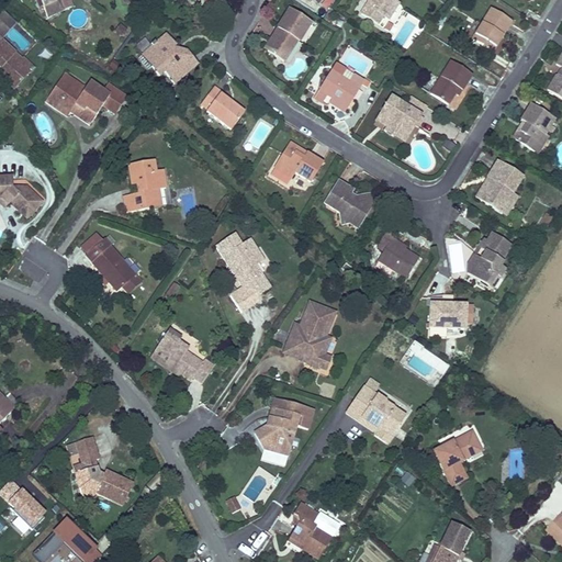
[(43,0),(51,15),(63,10),(58,1),(58,0),(43,0)]
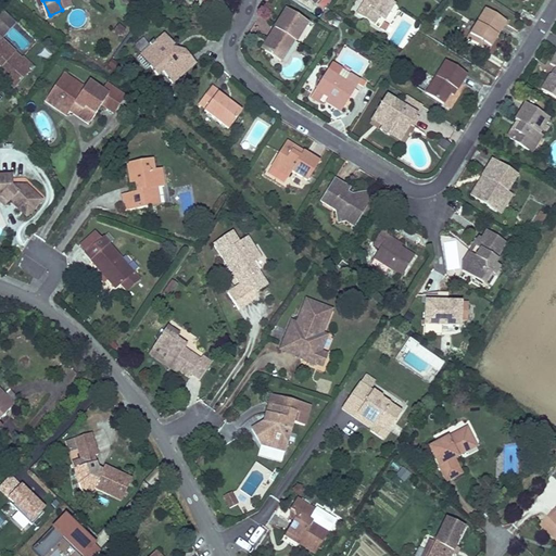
[(391,0),(366,0),(357,14),(373,24),(378,16),(383,9),(389,12),(394,5),(390,2),(391,0)]
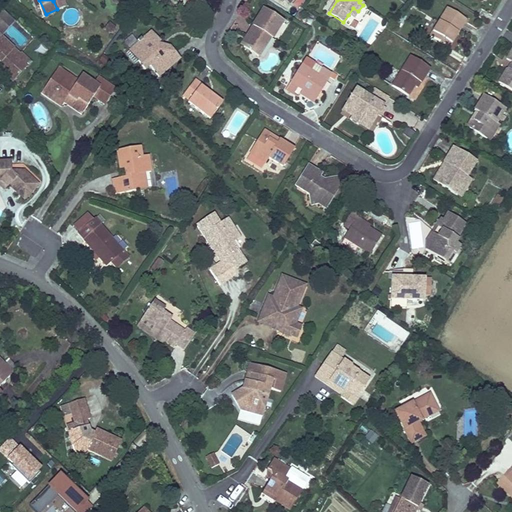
[(358,11),(353,8),(348,15),(354,19),(358,11)]
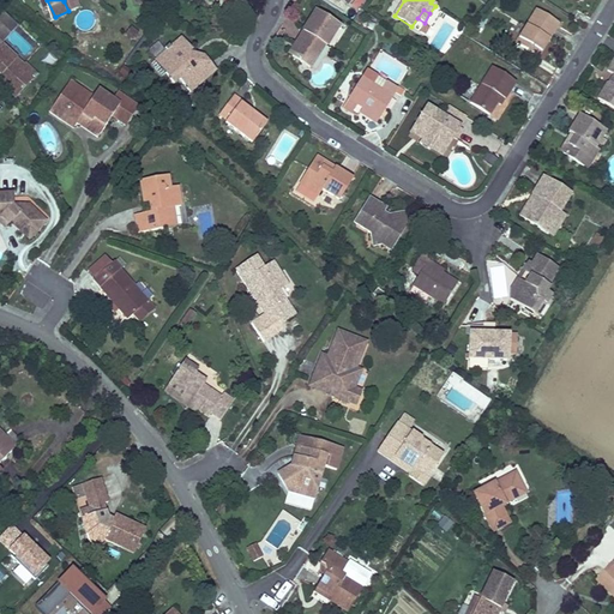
[(559,24),(536,10),(516,43),(539,56),(559,24)]
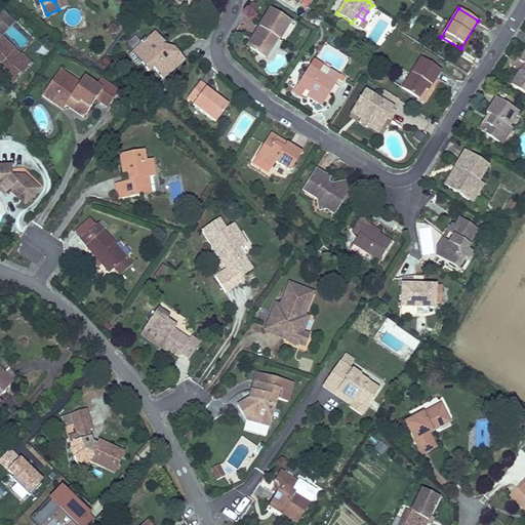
[(247,46),(269,59),(281,40),(278,37),(288,22),(269,9),(257,27),(259,28),(250,42),(247,46)]
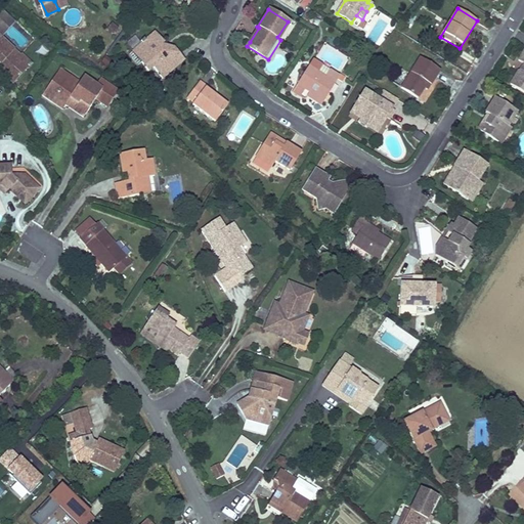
[(0,34),(11,22),(0,11),(0,34)]
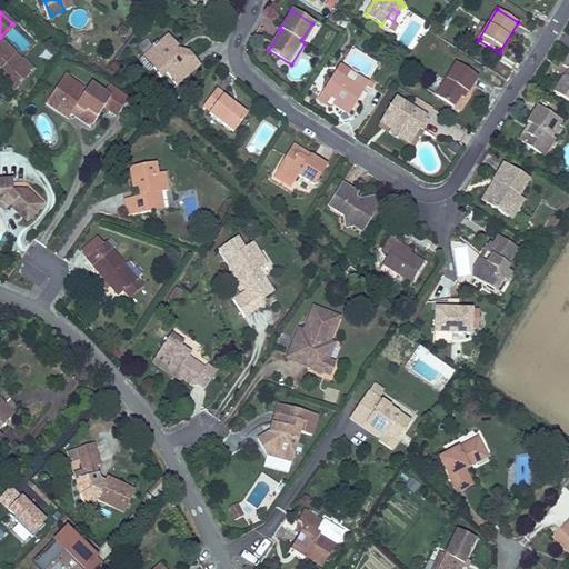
[(153,67),(157,65),(165,76),(167,73),(176,86),(199,70),(189,56),(183,60),(177,50),(180,48),(172,37),(143,57),(151,68),(153,67)]
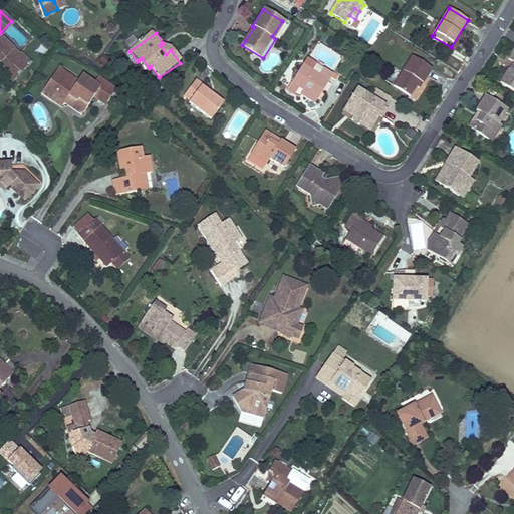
[(13,58),(18,53),(0,36),(0,74),(9,82),(22,67),(13,58)]
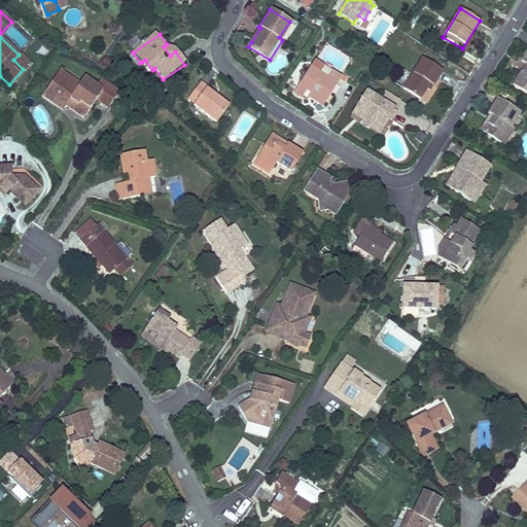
[(526,47),(521,59),(526,62),(513,83),(526,92),(526,47)]
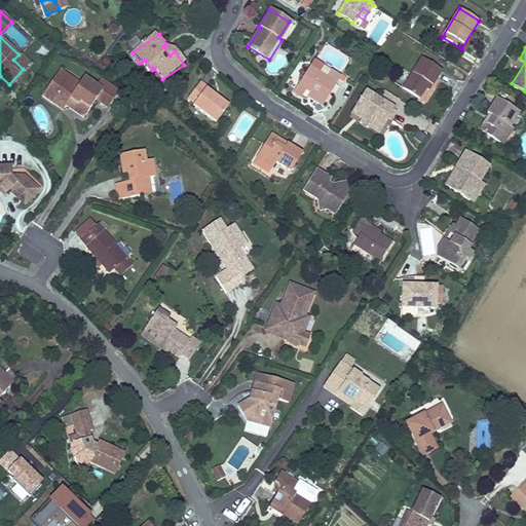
[(13,60),(23,69),(29,63),(19,54),(13,60)]
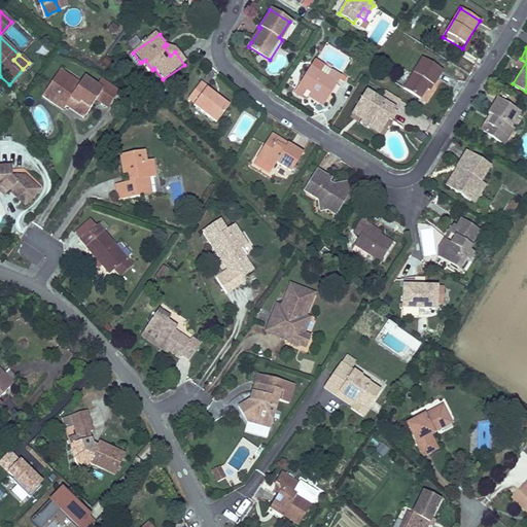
[(442,71),(422,58),(402,89),(420,99),(426,89),(429,84),(432,86),(442,71)]
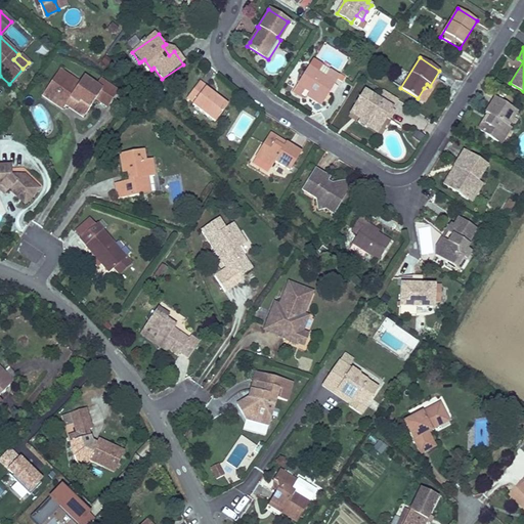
[(151,70),(144,59),(141,61),(147,72),(151,70)]
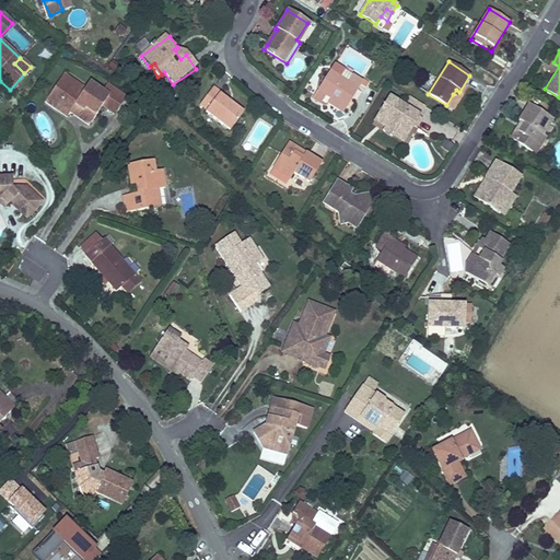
[(345,108),(357,90),(348,84),(340,79),(345,72),(334,66),(313,98),(322,104),(326,96),(329,98),(345,108)]
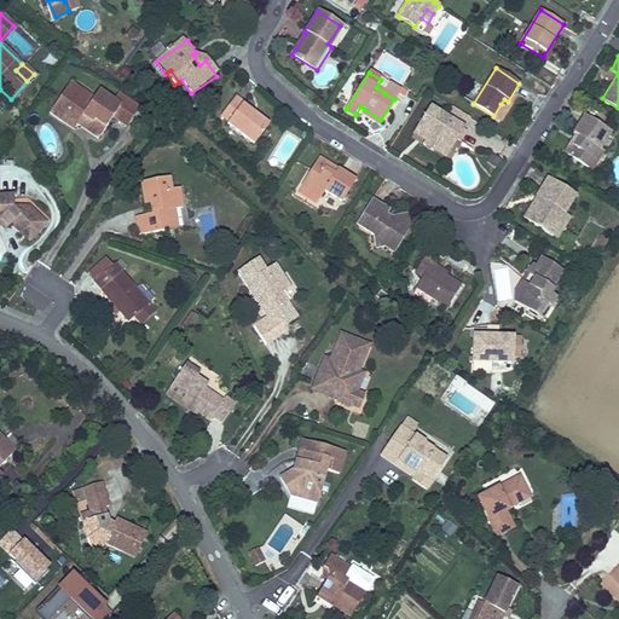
[(111,102),(97,93),(93,98),(90,103),(77,96),(80,91),(69,84),(51,115),(62,122),(64,117),(77,126),(85,116),(105,128),(113,116),(125,125),(137,105),(117,93),(111,102)]
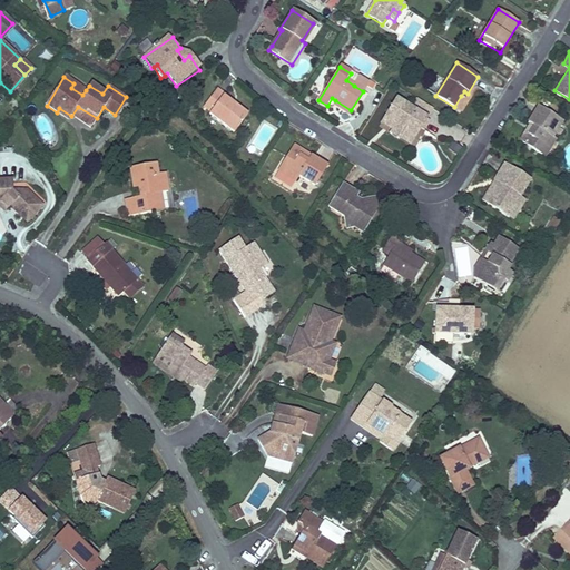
[(360,77),(354,86),(363,91),(369,82),(360,77)]
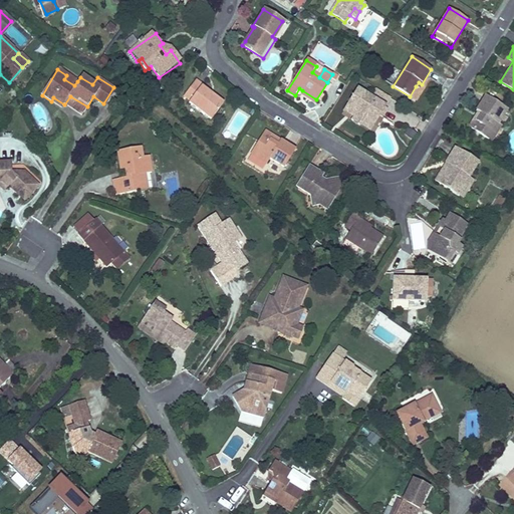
[(77,81),(66,75),(64,79),(74,85),(77,81)]
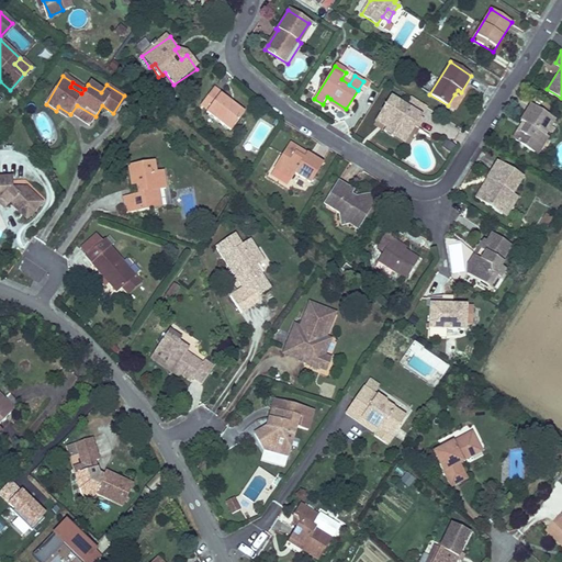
[(231,131),(244,113),(221,94),(222,93),(214,87),(201,103),(209,109),(206,111),(231,131)]
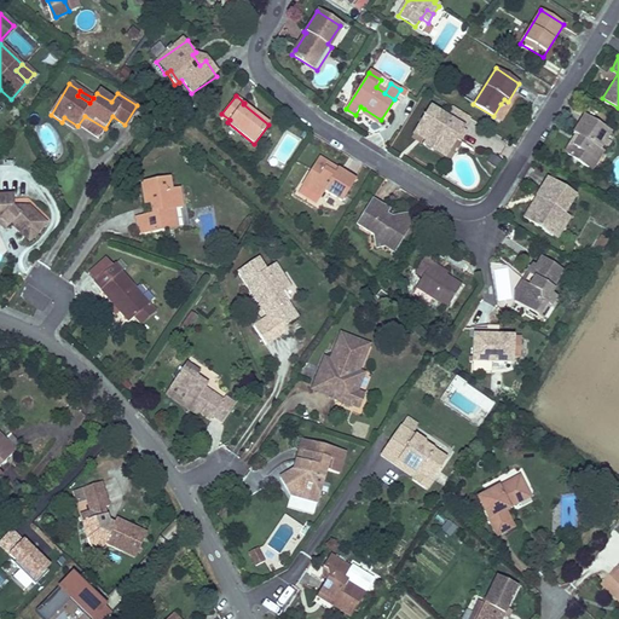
[(183,121),(191,106),(181,100),(173,115),(183,121)]
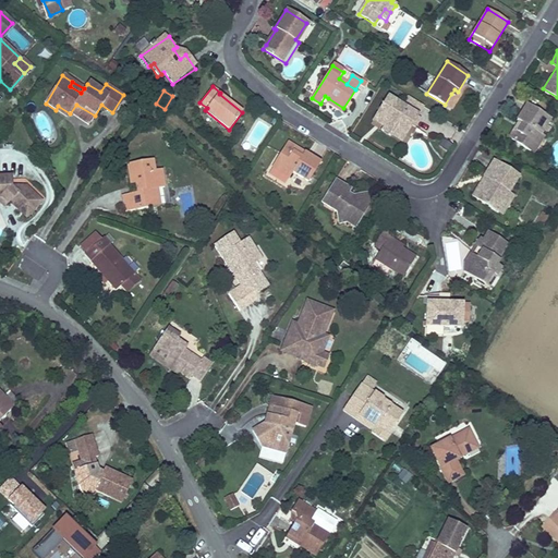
[(417,117),(425,105),(409,95),(401,107),(417,117)]
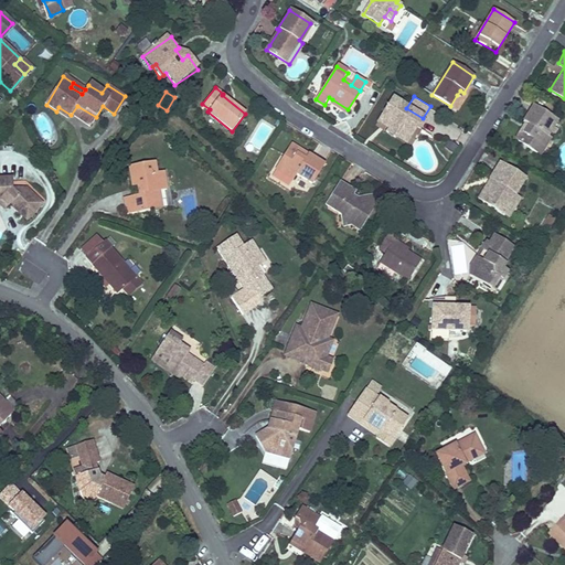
[(392,98),(380,118),(391,126),(386,131),(385,132),(395,139),(400,132),(405,137),(413,126),(416,128),(423,118),(406,108),(392,98)]
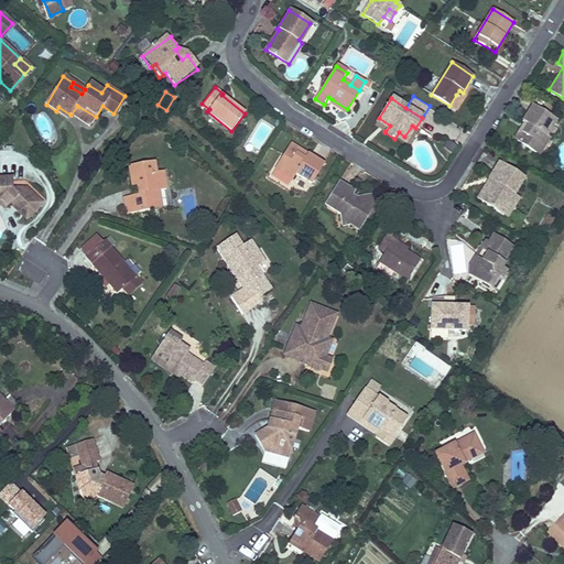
[(347,109),(332,99),(328,104),(345,114),(347,109)]
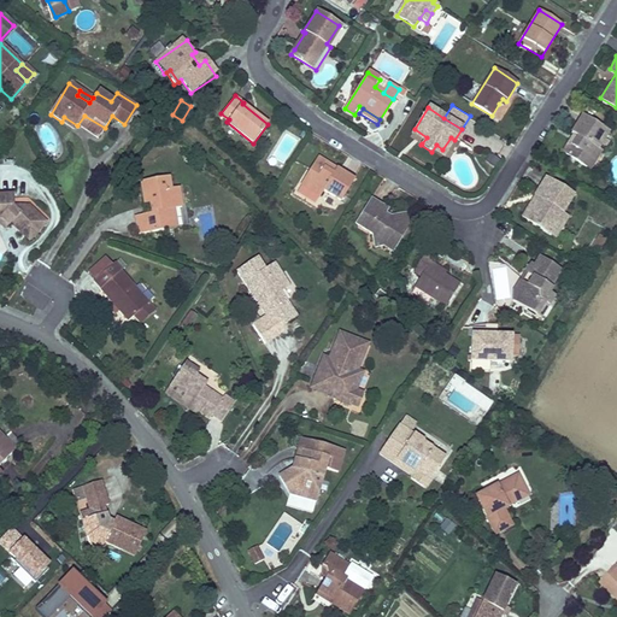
[(563,148),(589,165),(600,148),(611,130),(582,112),(571,130),(573,131),(563,148)]
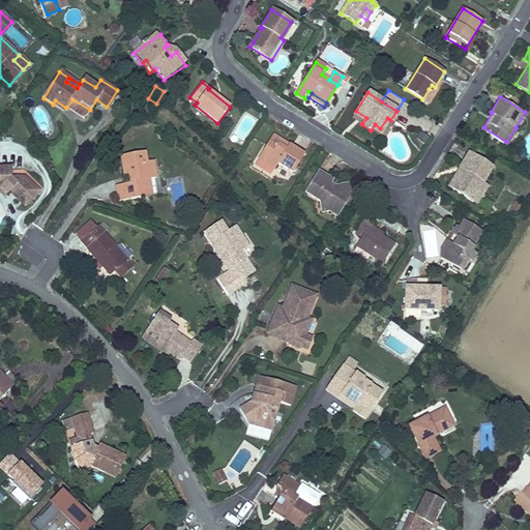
[(72,99),(66,108),(85,119),(90,110),(72,99)]
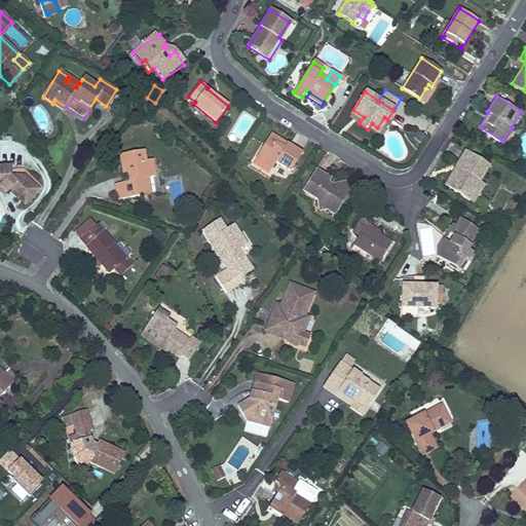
[(66,107),(54,100),(52,104),(65,111),(66,107)]
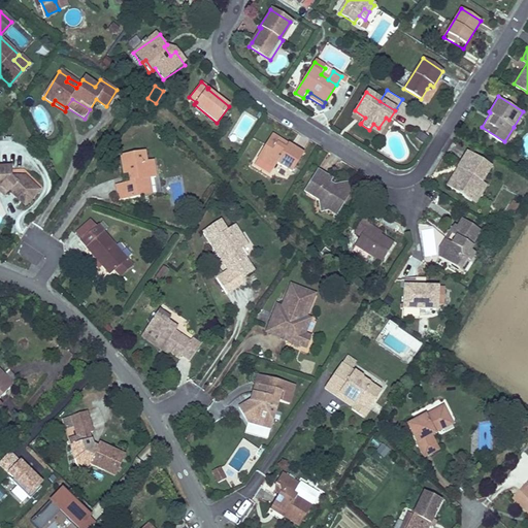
[(365,118),(355,110),(351,117),(361,123),(365,118)]
